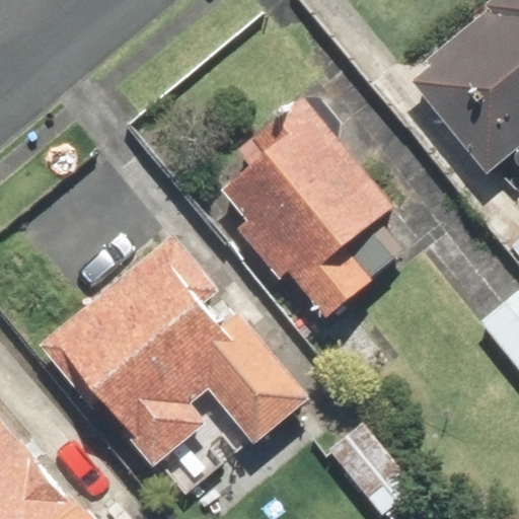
[(518,153),(518,0),(497,0),(408,81),(494,175),(518,153)]
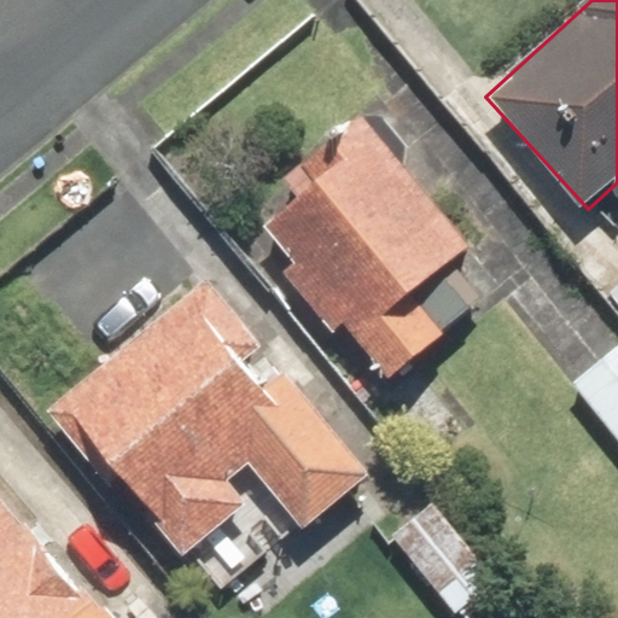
[(240,227),(384,391),(452,331),(417,291),(471,244),(362,120),(240,227)]
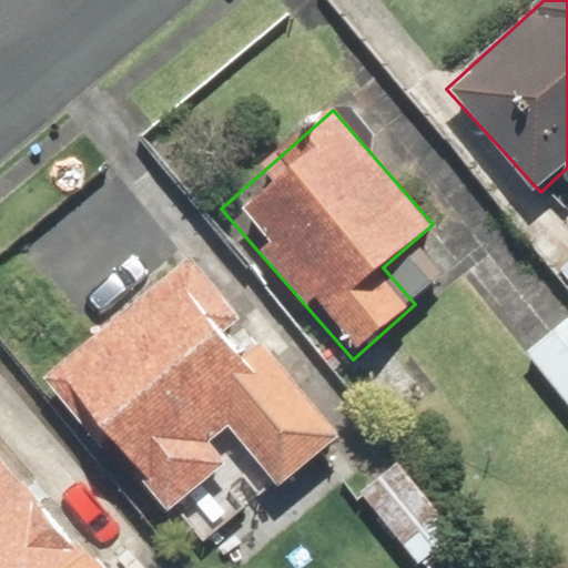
[(173,246),(37,376),(169,515),(230,457),(275,504),(351,432),(173,246)]
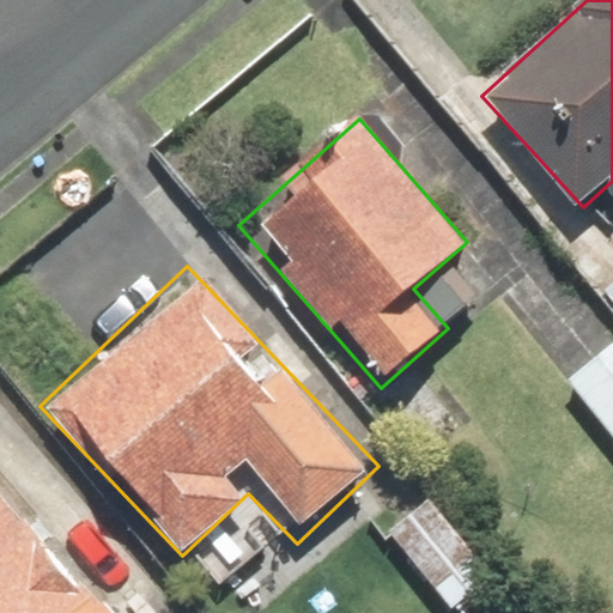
[(612,274),(599,287),(612,303),(612,274)]
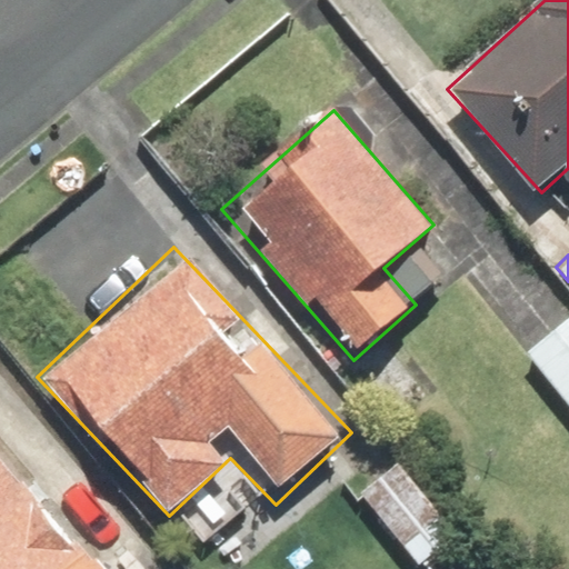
[(568,318),(521,357),(568,415),(568,318)]
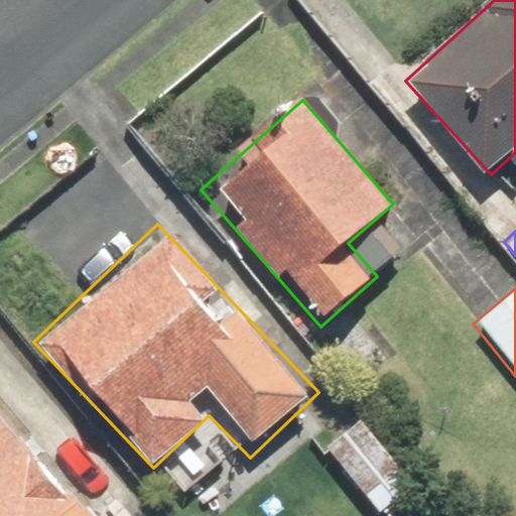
[(87,515),(0,412),(0,515),(87,515)]
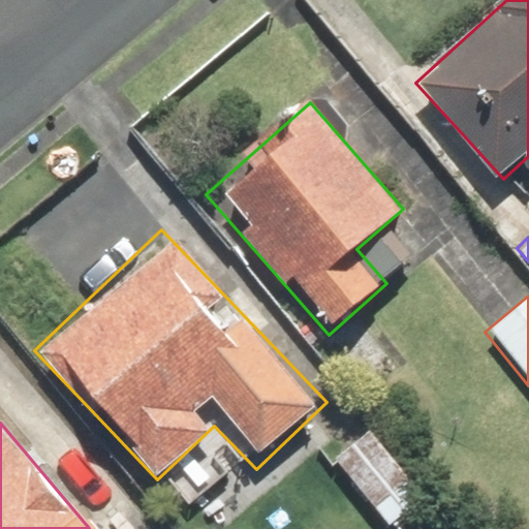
[(374,427),(337,460),(397,528),(453,528),(459,524),(374,427)]
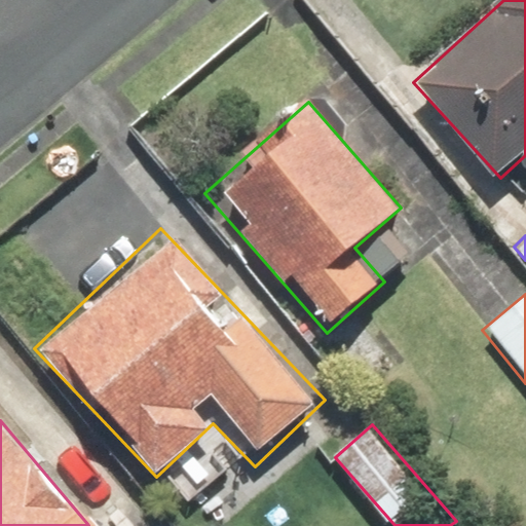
All buildings are outlined.
